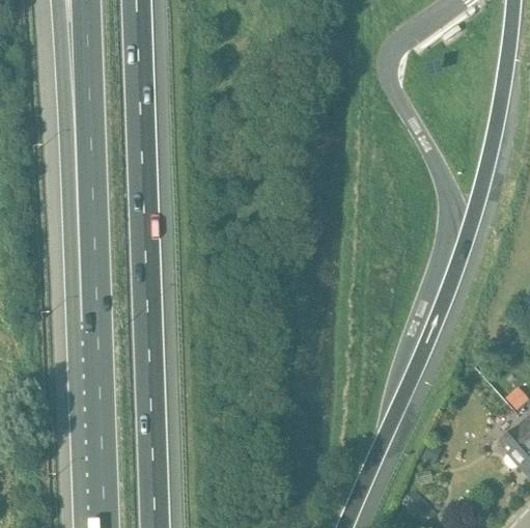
[(529,380),(526,376),(513,387),(525,399),(529,394),(529,380)]
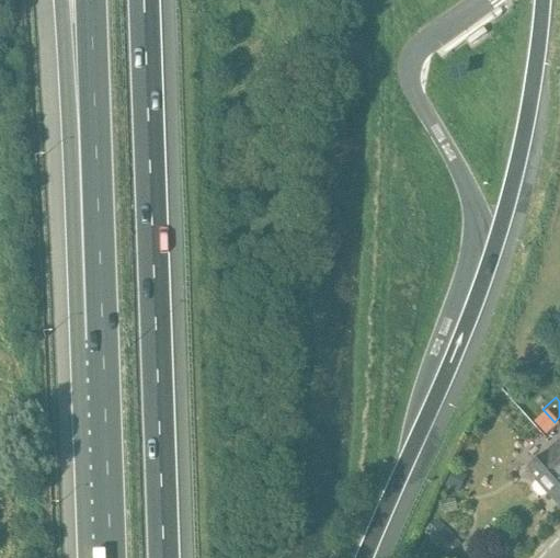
[(559,437),(526,468),(559,505),(559,437)]
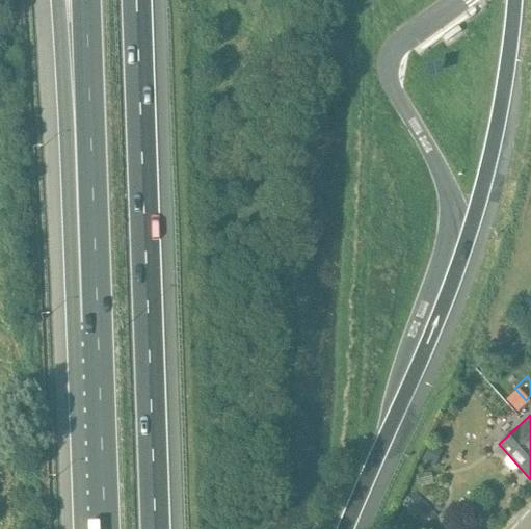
[(430,443),(423,457),(432,461),(440,447),(430,443)]
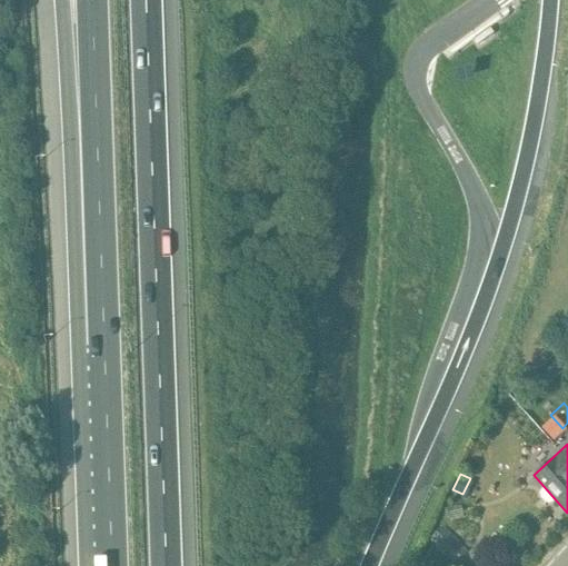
[(460,503),(444,506),(446,517),(462,514),(460,503)]
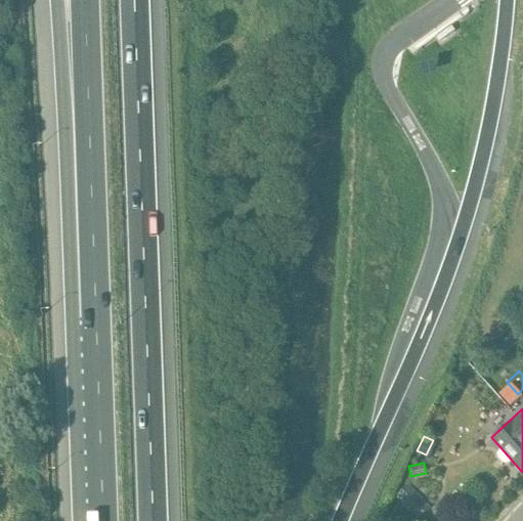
[(435,506),(431,509),(432,513),(436,515),(440,512),(439,507),(435,506)]
